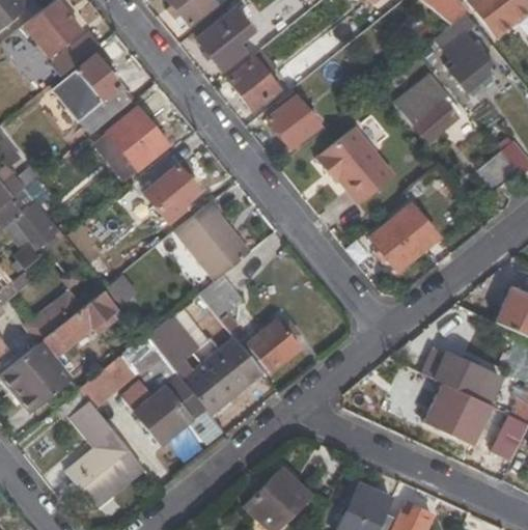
[(0,0),(0,29),(29,6),(23,0),(0,0)]
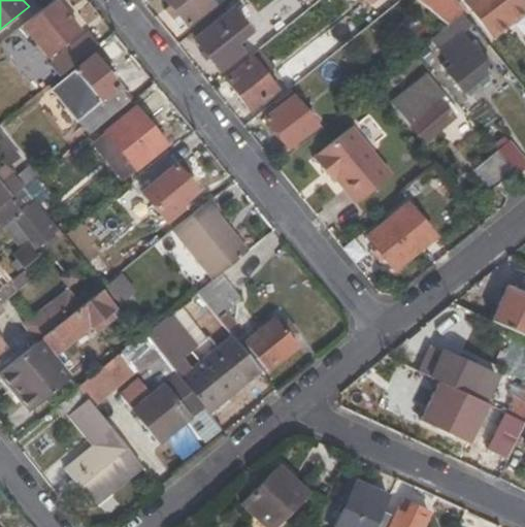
[(52,56),(83,31),(57,0),(55,0),(44,8),(25,24),(52,56)]
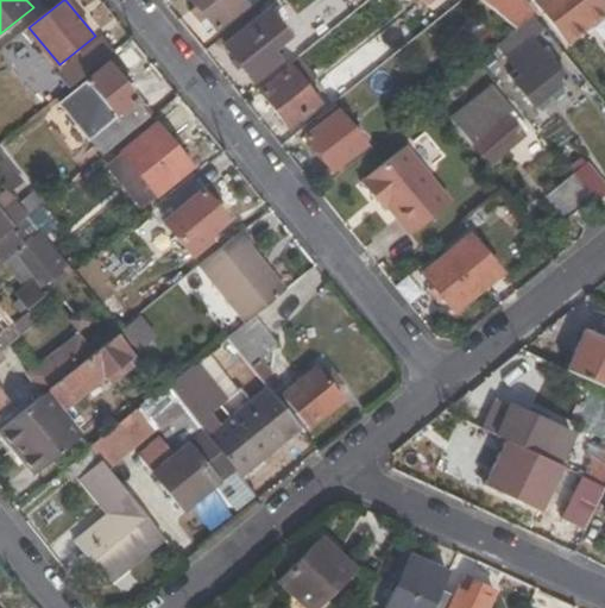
[(43,0),(51,10),(63,0),(43,0)]
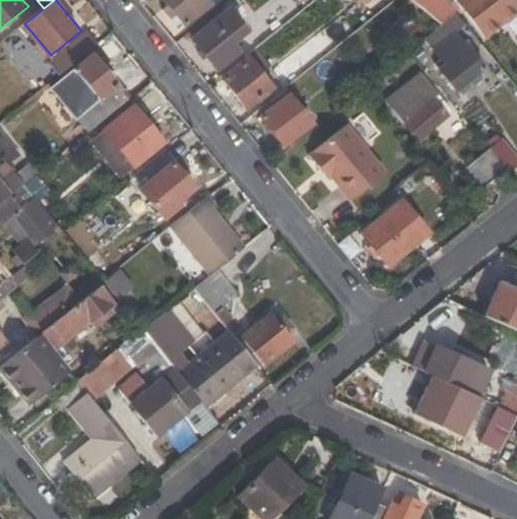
[(165,0),(184,23),(208,4),(204,0),(165,0)]
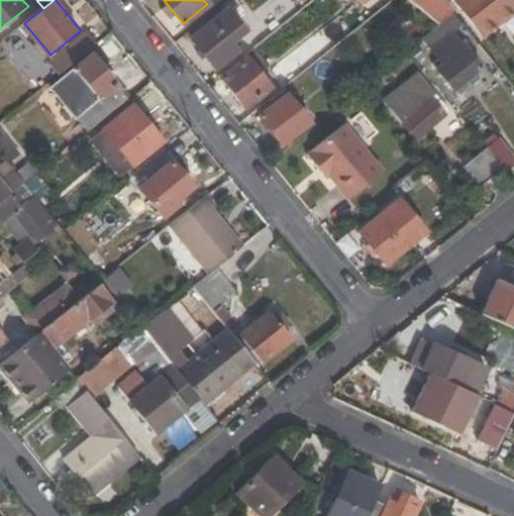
[(455,11),(445,0),(412,0),(440,23),(446,17),(455,11)]
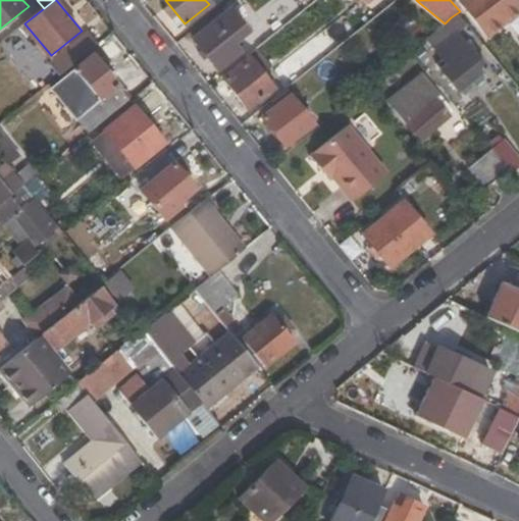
[(459,0),(487,36),(518,11),(518,4),(515,0),(459,0)]
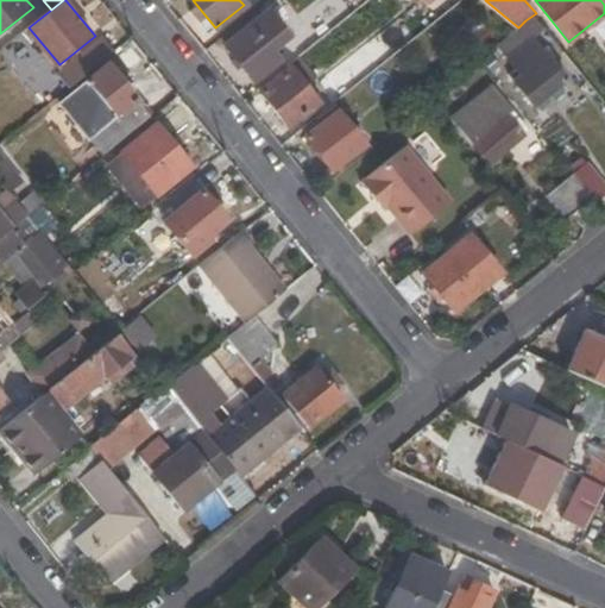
[(310,29),(317,38),(345,17),(338,7),(310,29)]
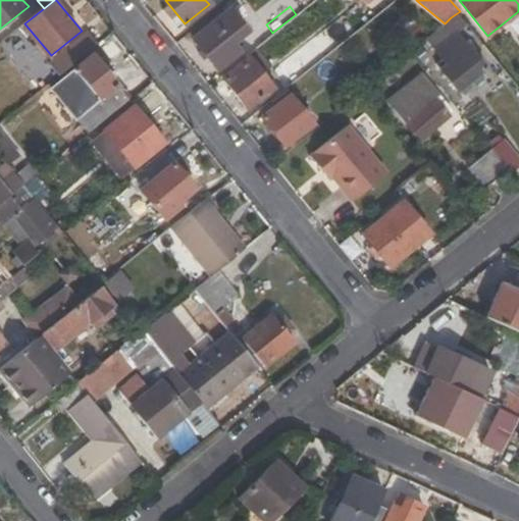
[(194,38),(218,67),(239,51),(232,43),(247,32),(230,9),(194,38)]
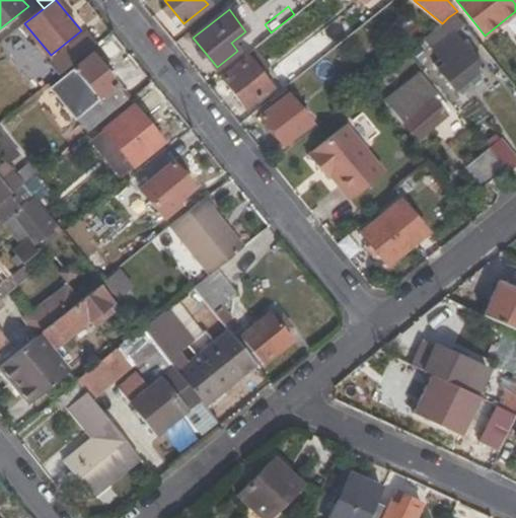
[(454,30),(457,28),(448,17),(442,23),(424,38),(446,65),(440,69),(457,90),(485,67),(454,30)]
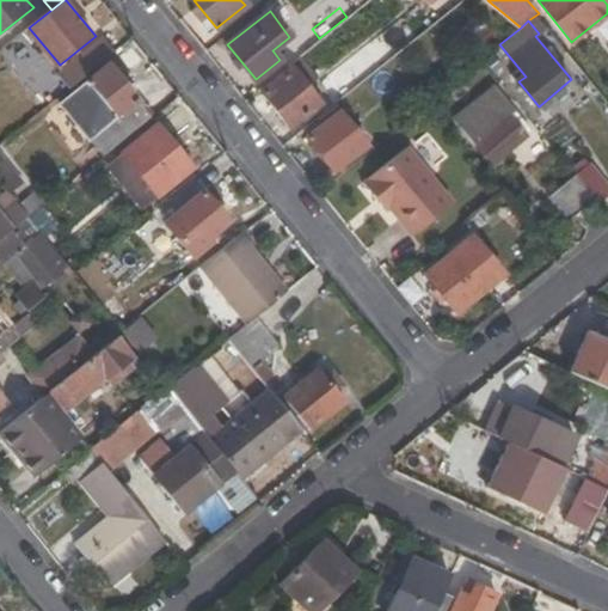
[(93,69),(117,50),(105,37),(83,56),(93,69)]
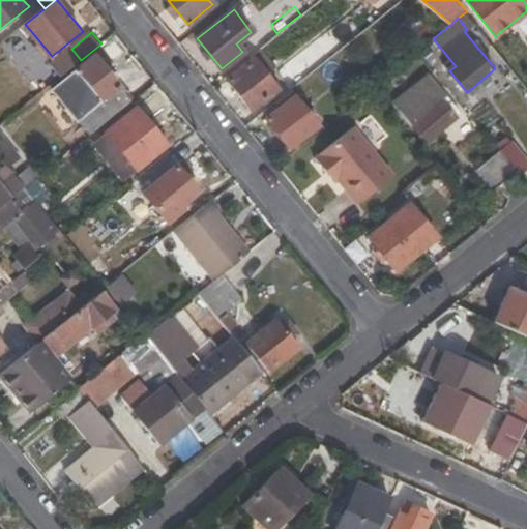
[(91,136),(134,101),(93,53),(52,87),(91,136)]
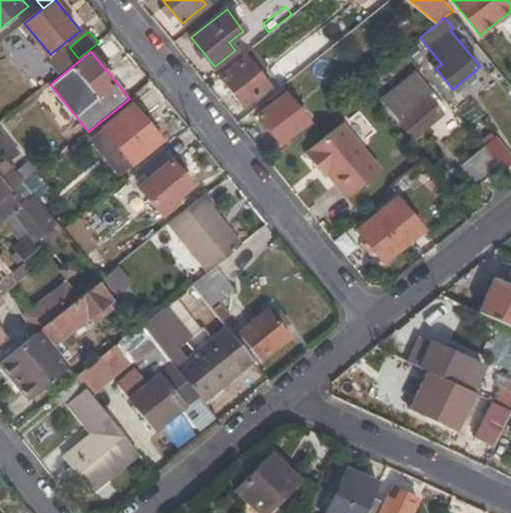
[(223,76),(246,105),(269,86),(246,58),(223,76)]
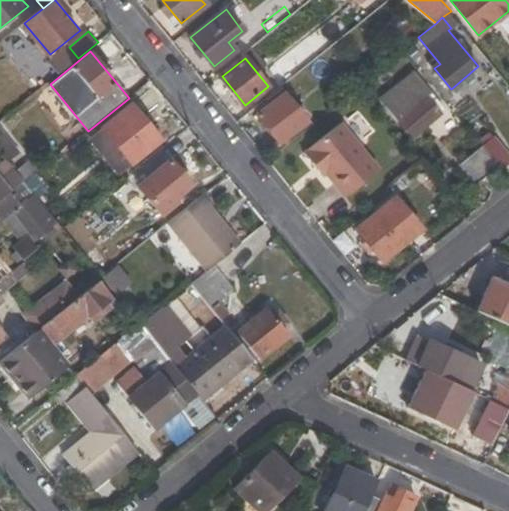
[(441,112),(445,108),(414,71),(380,98),(412,137),(442,114),(441,112)]
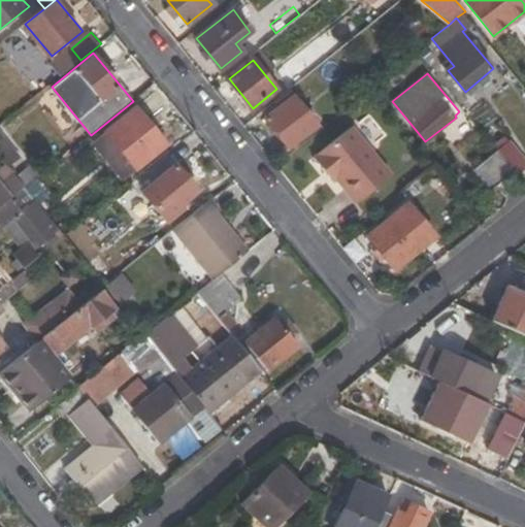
[(267,118),(291,146),(316,125),(293,97),(267,118)]
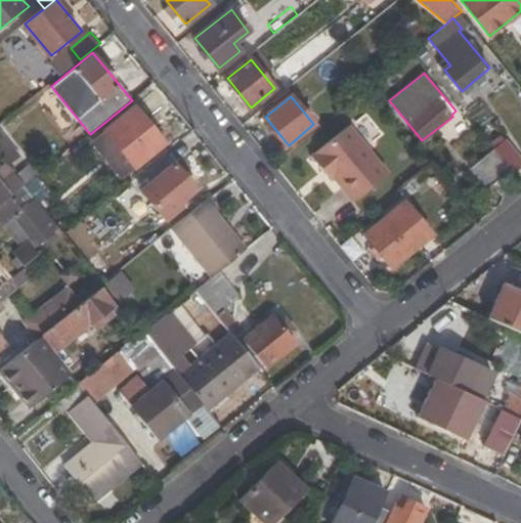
[(122,178),(166,144),(136,106),(92,141),(122,178)]
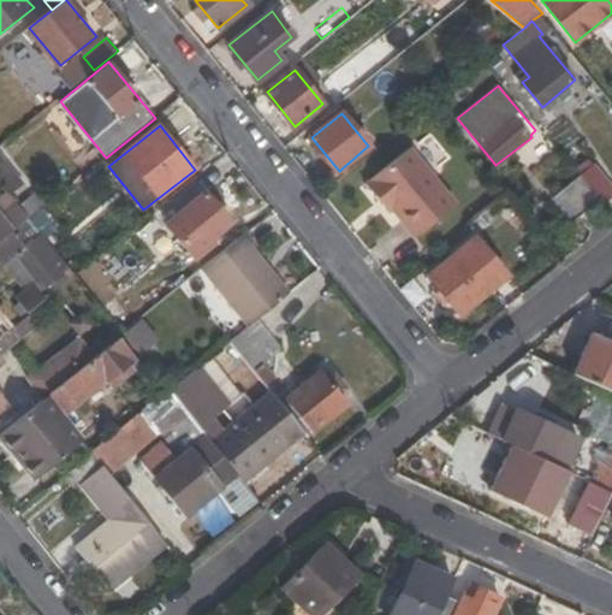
[(413,148),(368,185),(382,203),(386,200),(393,210),(416,236),(456,202),(413,148)]
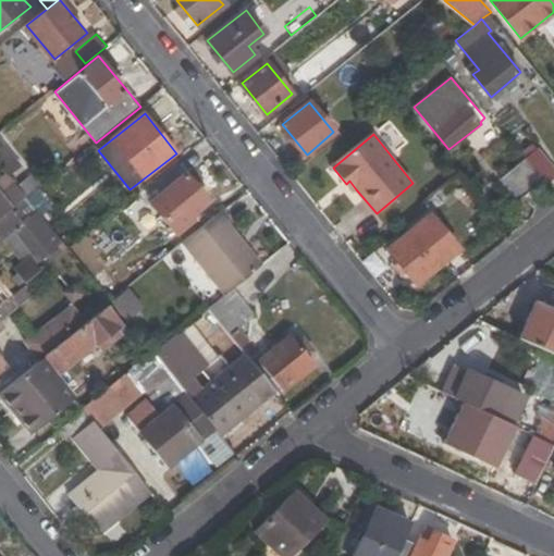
[(553,165),(539,148),(526,159),(544,181),(548,185),(553,180),(553,165)]
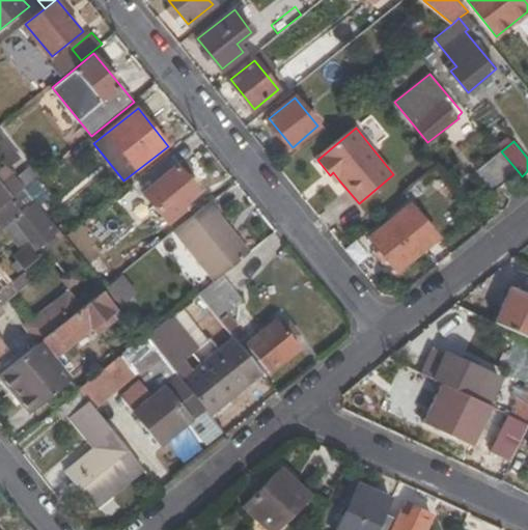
[(494,191),(519,172),(501,151),(477,170),(494,191)]
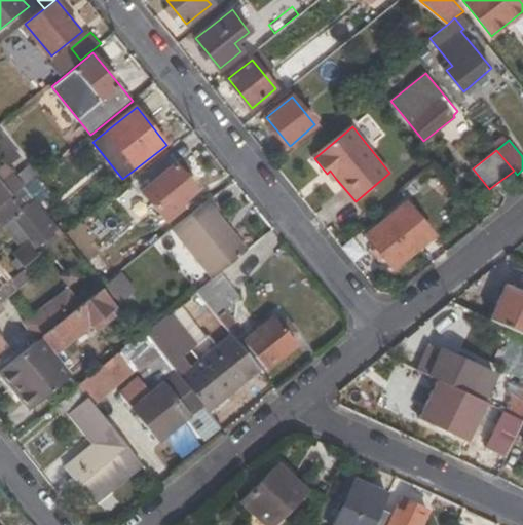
[(36,161),(17,175),(27,187),(44,173),(36,161)]
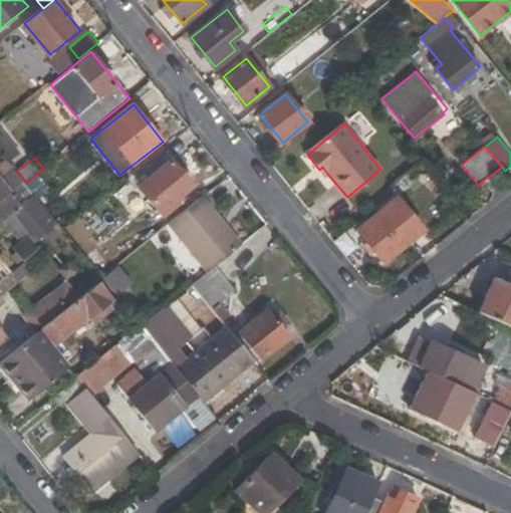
[(179,198),(193,185),(173,161),(141,186),(166,218),(184,205),(179,198)]
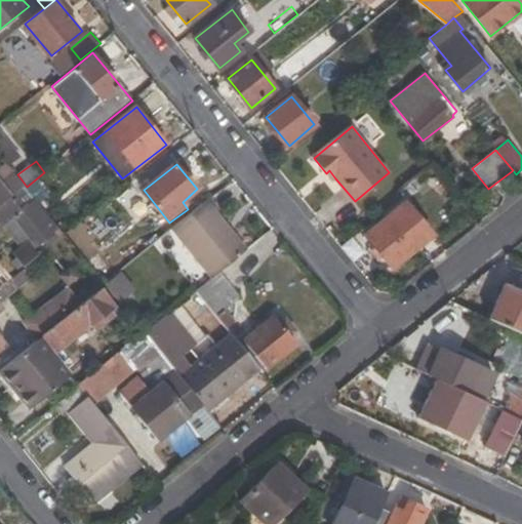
[(326,173),(332,180),(335,178),(329,170),(326,173)]
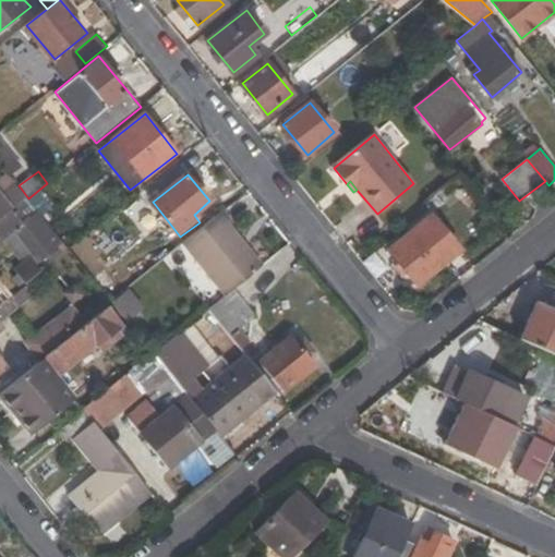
[(0,189),(0,220),(15,208),(0,189)]
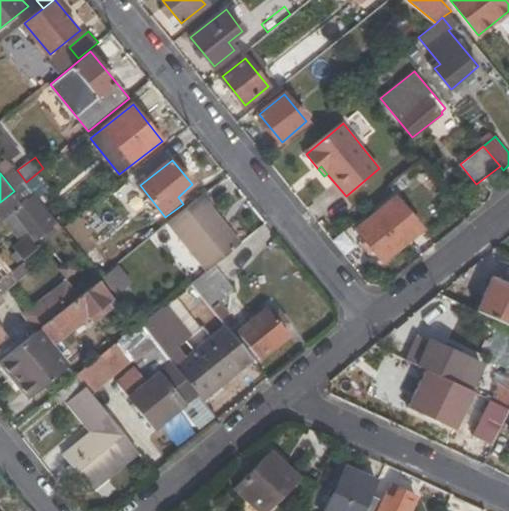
[(52,229),(56,235),(64,229),(26,182),(14,191),(0,202),(0,215),(5,221),(16,212),(38,240),(52,229)]
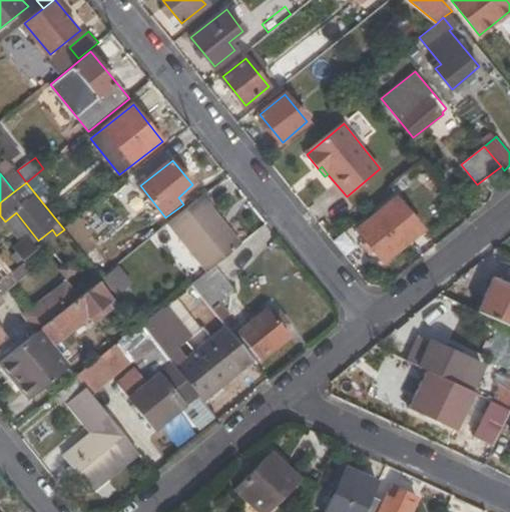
[(211,206),(214,203),(206,193),(169,223),(208,271),(215,265),(241,244),(211,206)]
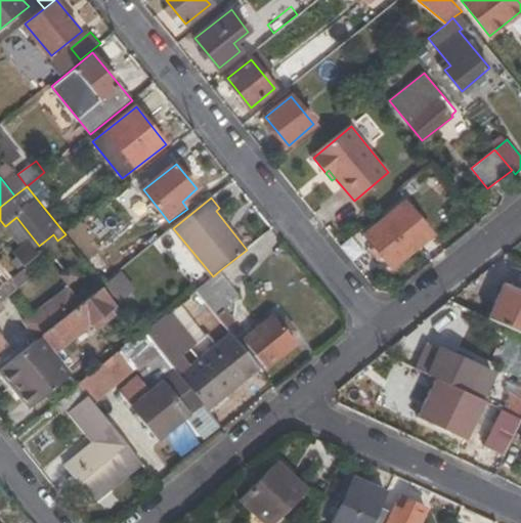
[(393,266),(431,234),(405,204),(367,234),(393,266)]
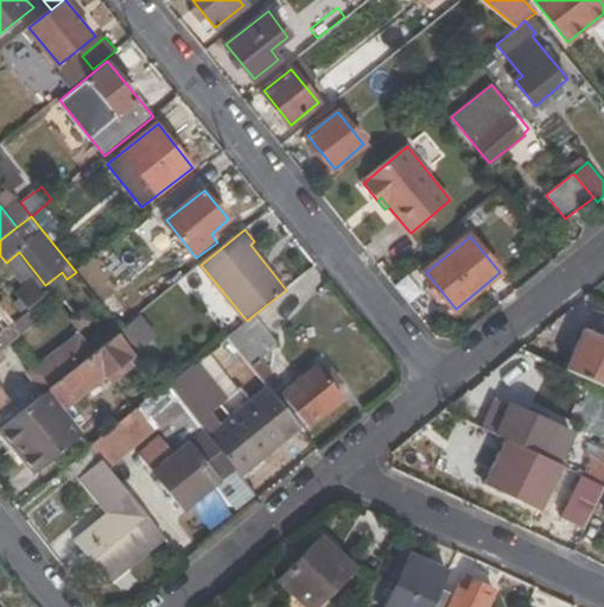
[(17,292),(31,309),(46,297),(32,279),(17,292)]
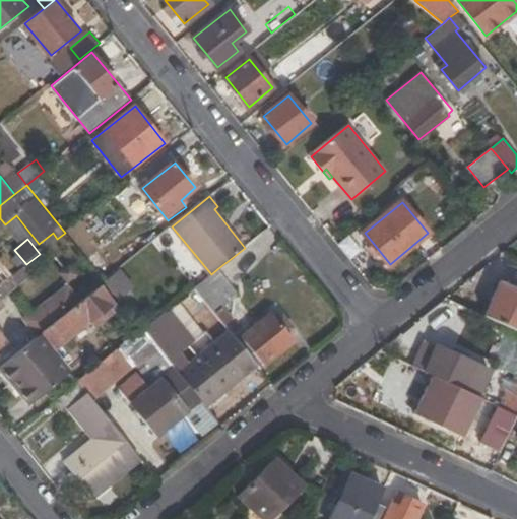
[(108,263),(98,250),(86,259),(97,271),(108,263)]
